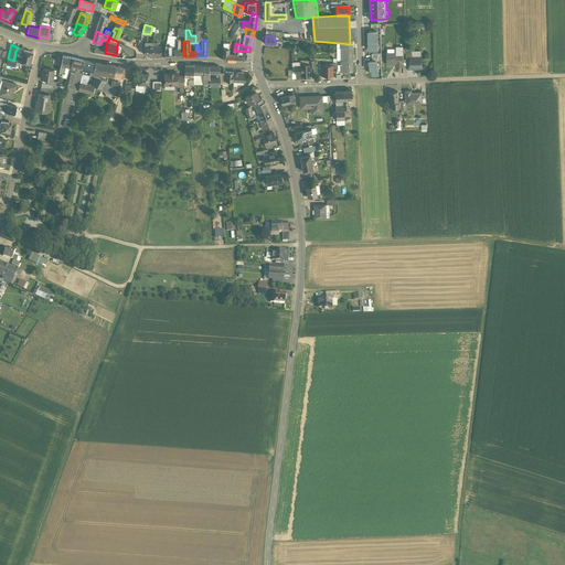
[(153,45),(145,45),(144,54),(149,54),(149,55),(152,56),(153,45)]
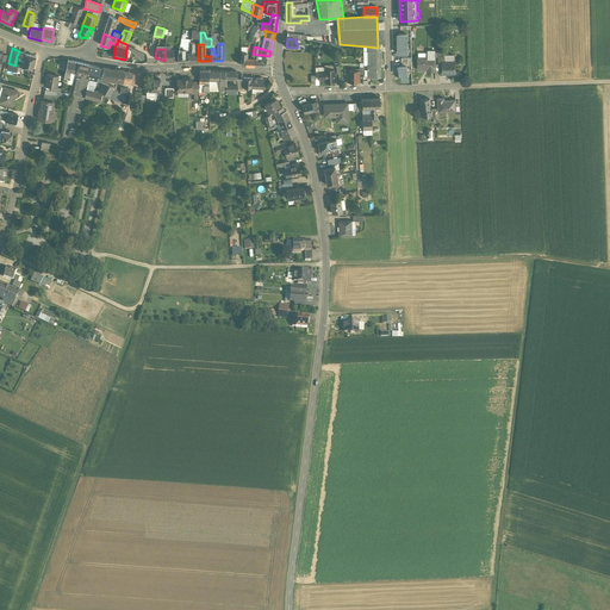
[(194,49),(188,49),(188,53),(188,62),(198,61),(198,55),(194,55),(194,53),(194,51),(194,49)]
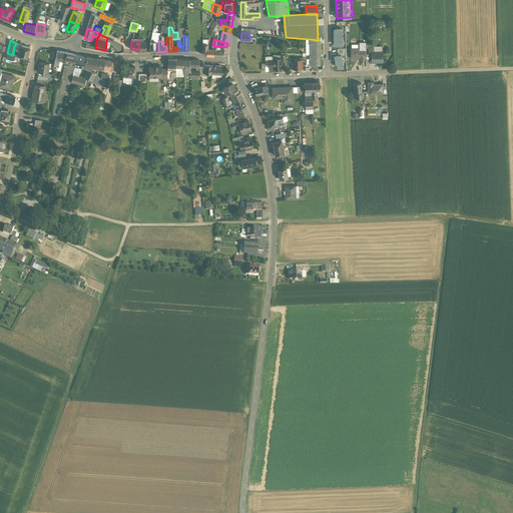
[(158,44),(149,43),(149,48),(149,53),(158,52),(158,44)]
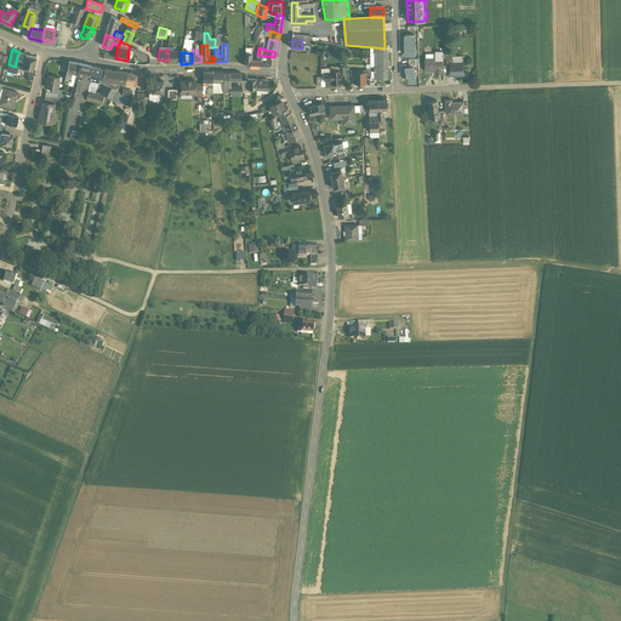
[(251,53),(245,52),(245,66),(254,67),(255,60),(254,60),(250,58),(251,53)]
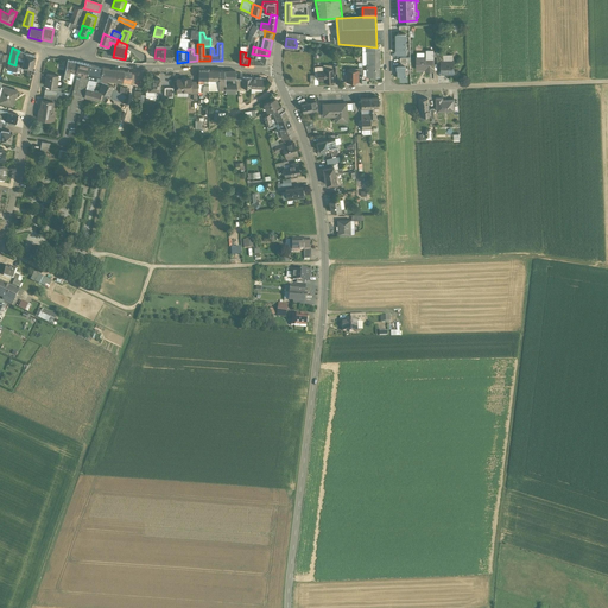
[(371,51),(367,52),(367,77),(379,77),(379,61),(378,61),(378,56),(379,56),(379,51),(371,51)]
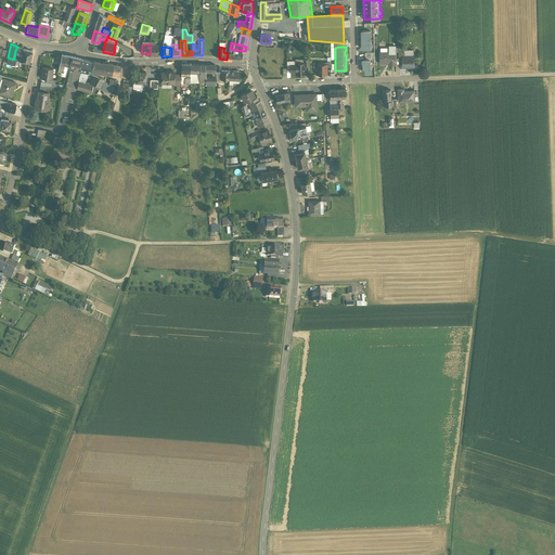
[(33,51),(23,49),(22,53),(20,61),(29,63),(33,51)]
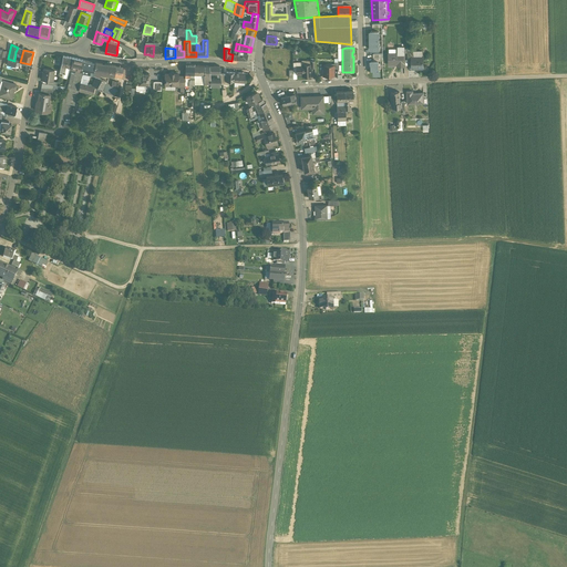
[(400,53),(388,53),(388,58),(390,58),(390,63),(398,63),(398,66),(404,66),(404,53),(400,53)]
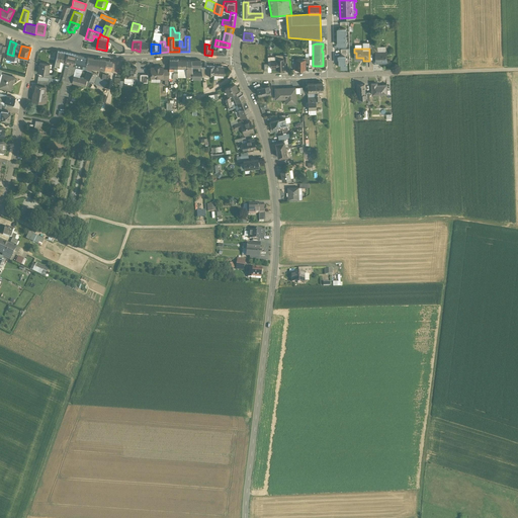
[(66,53),(58,51),(56,60),(63,62),(64,62),(66,53)]
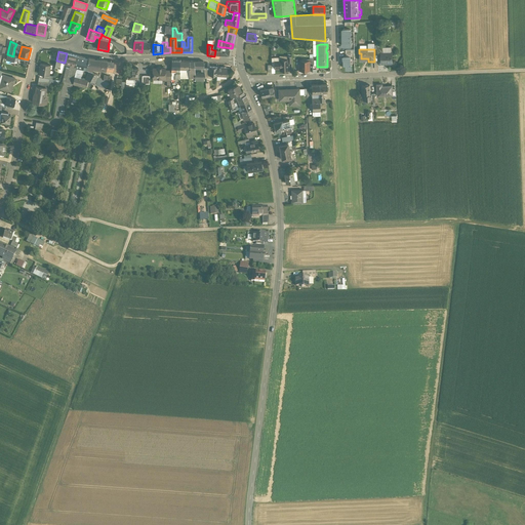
[(384,53),(381,53),(381,54),(381,64),(392,63),(392,52),(384,53)]
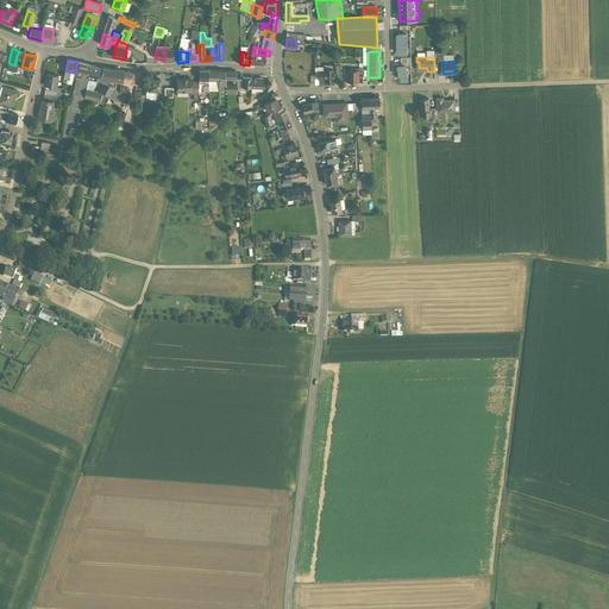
[(89,64),(77,62),(75,73),(79,73),(87,75),(89,64)]
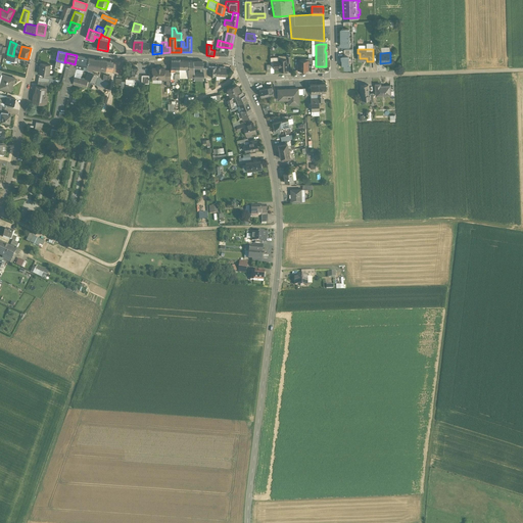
[(88,58),(77,55),(75,64),(75,65),(77,65),(77,66),(82,68),(86,68),(88,58)]
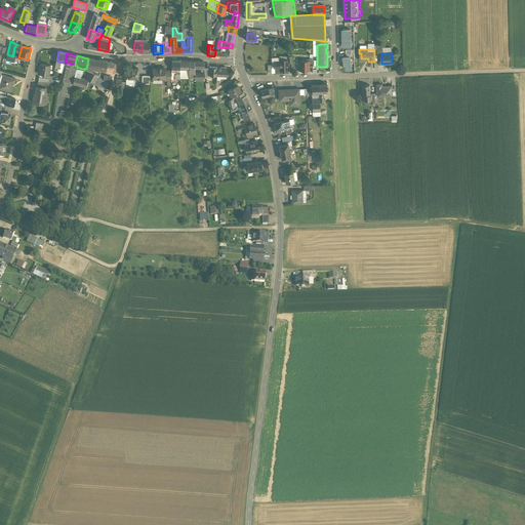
[(94,59),(88,58),(86,69),(90,71),(92,72),(93,68),(97,69),(106,70),(113,71),(115,62),(107,61),(99,59),(94,59)]
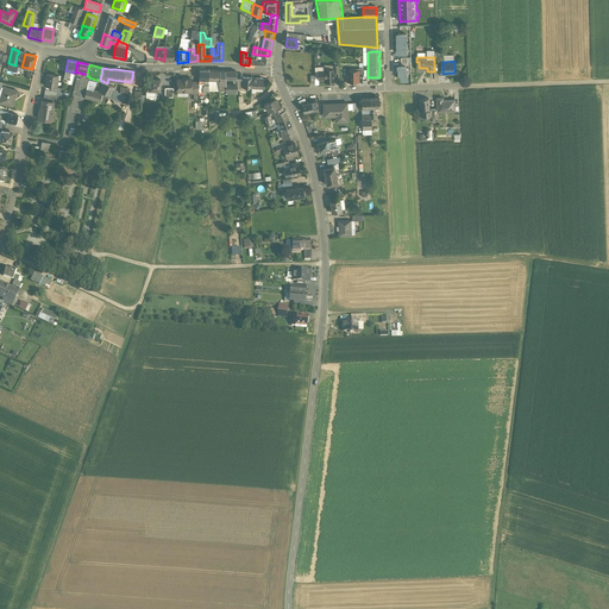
[(333,69),(325,69),(325,71),(319,71),(319,80),(325,79),(325,82),(334,82),(334,73),(333,69)]
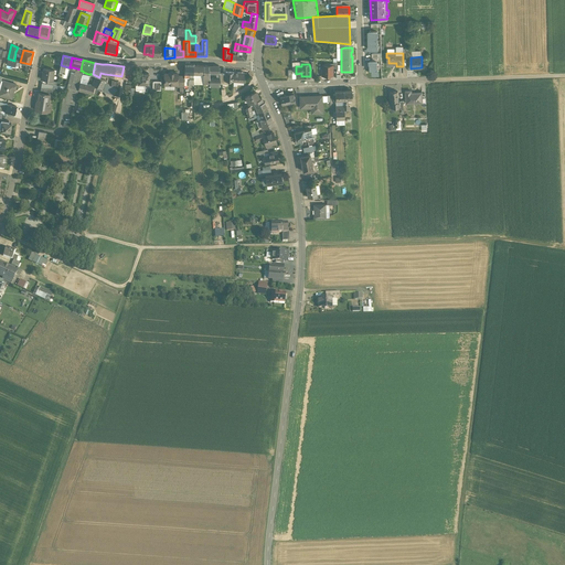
[(333,65),(322,65),(322,76),(333,76),(333,68),(333,65)]
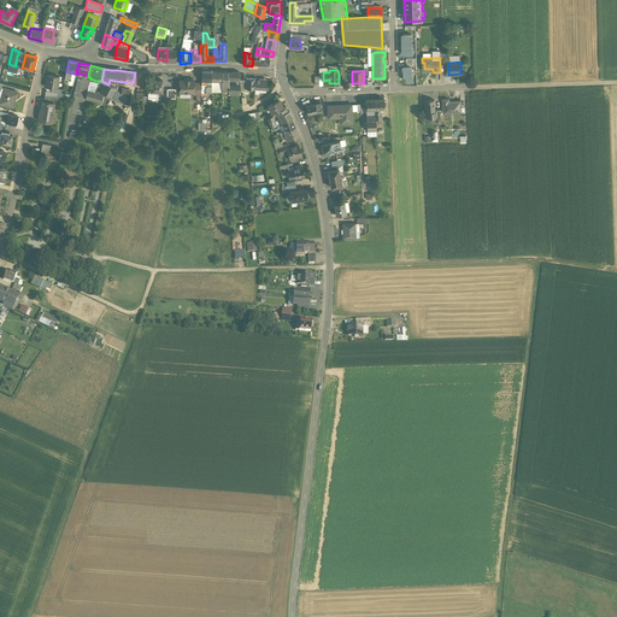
[(88,76),(80,74),(74,94),(75,94),(86,97),(90,78),(90,77),(88,77),(88,76)]
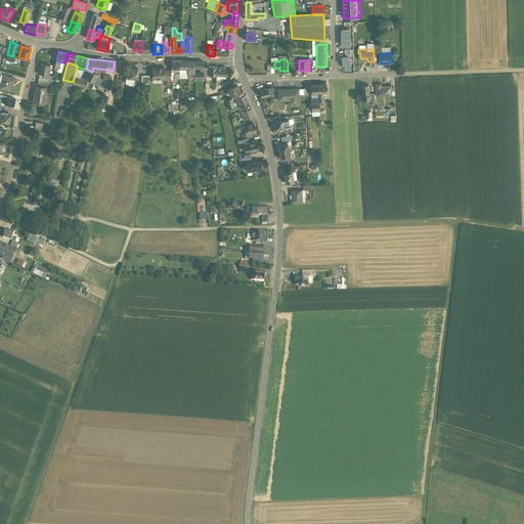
[(50,64),(40,63),(39,74),(44,75),(49,75),(50,64)]
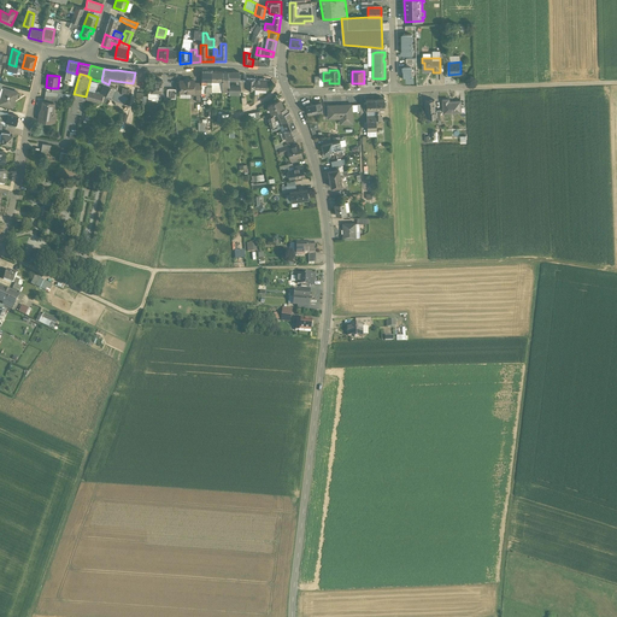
[(97,81),(90,78),(86,97),(101,101),(103,94),(104,93),(101,93),(94,90),(97,81)]
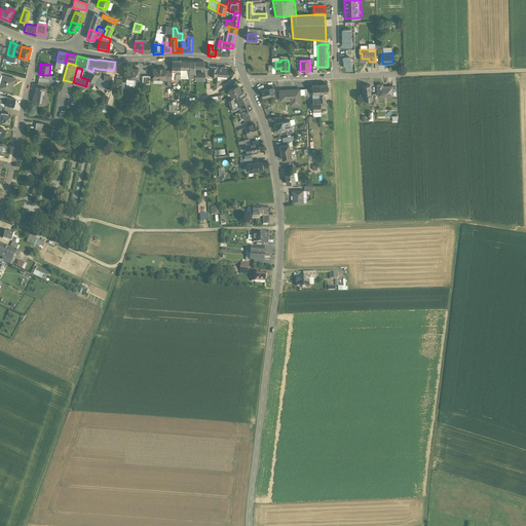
[(218,67),(210,67),(210,69),(210,75),(213,75),(218,76),(218,67)]
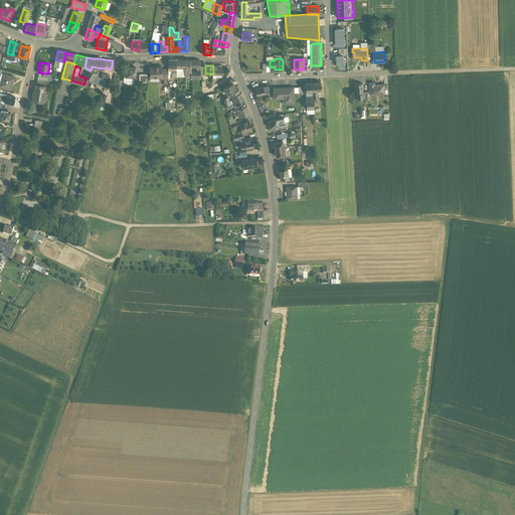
[(222,66),(213,65),(213,74),(222,74),(222,66)]
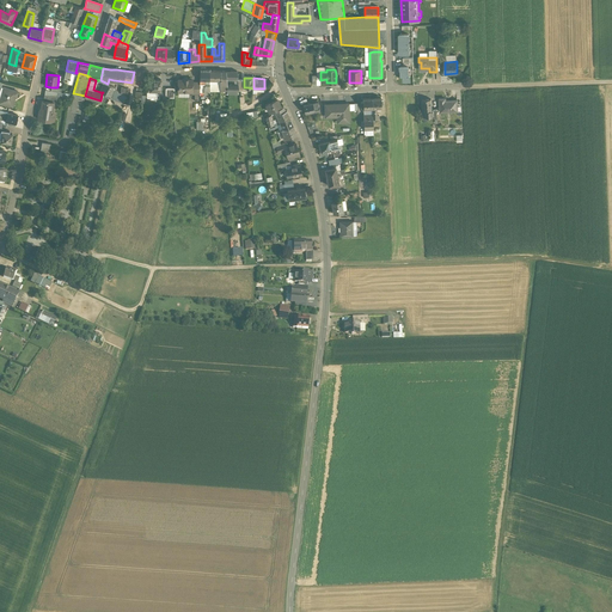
[(160,79),(150,79),(150,89),(150,90),(157,90),(160,90),(160,79)]
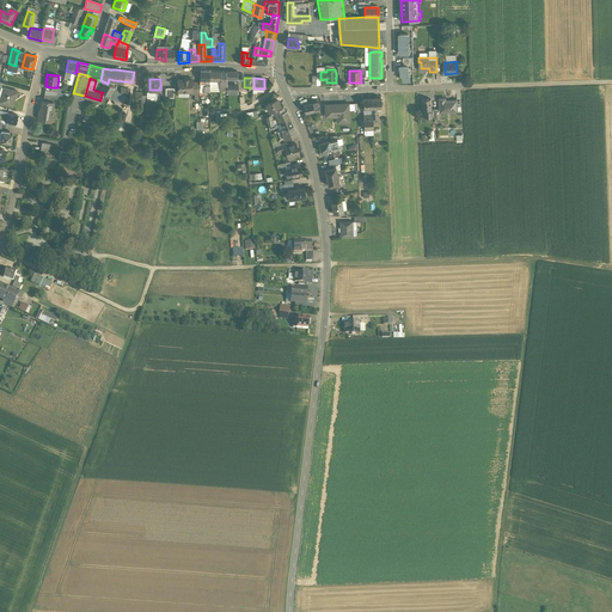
[(193,80),(178,79),(178,83),(178,90),(178,91),(191,91),(193,91),(193,83),(193,80)]
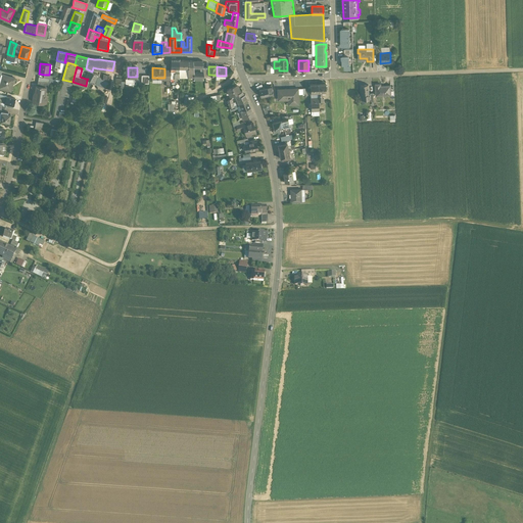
[(96,76),(92,72),(90,70),(86,79),(88,79),(87,80),(89,80),(91,81),(95,83),(98,77),(96,76)]
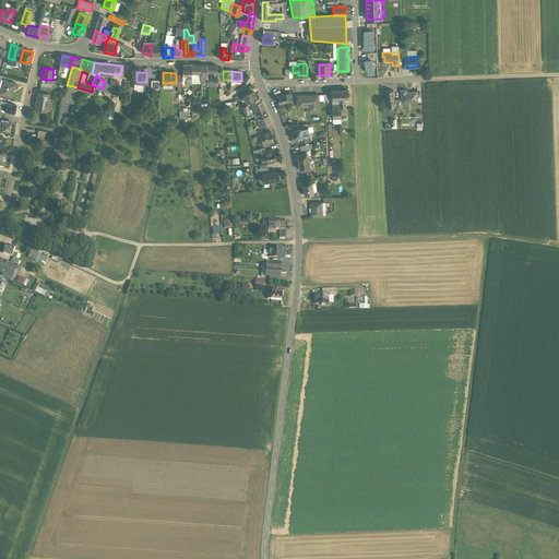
[(16,83),(2,80),(0,88),(0,93),(11,97),(13,87),(14,88),(16,83)]
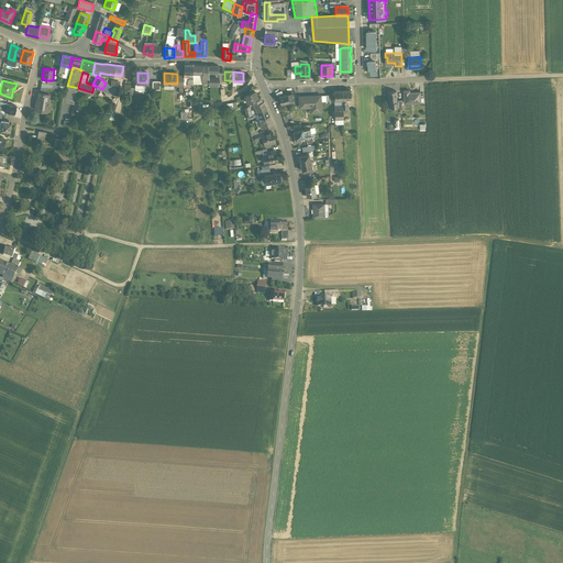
[(78,88),(68,86),(66,95),(65,102),(74,103),(75,98),(78,88)]
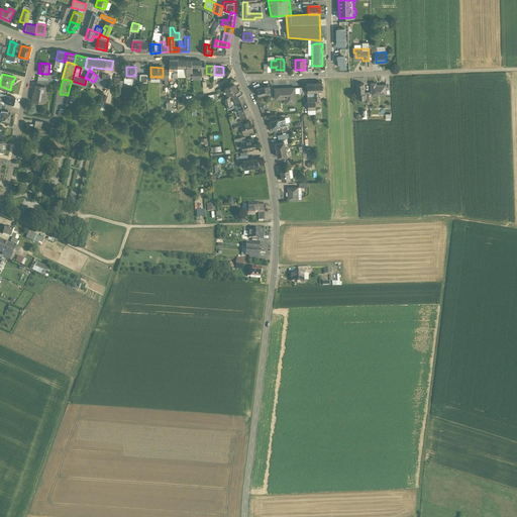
[(234,83),(229,85),(229,86),(224,88),(227,95),(228,95),(232,93),(237,91),(234,83)]
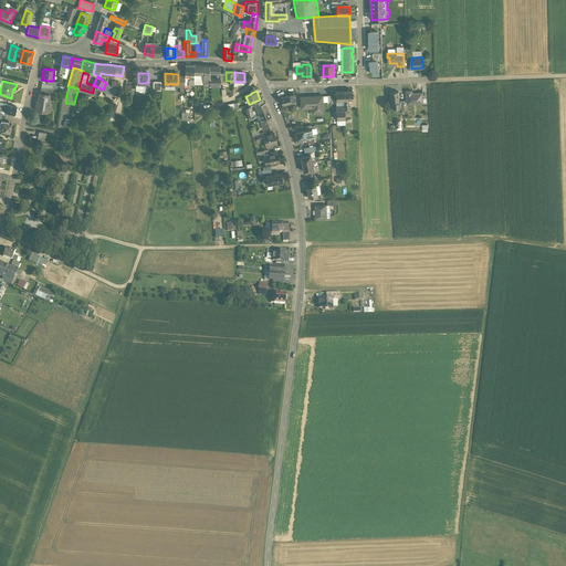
[(411,91),(407,91),(407,104),(423,103),(422,92),(417,93),(412,93),(411,91)]
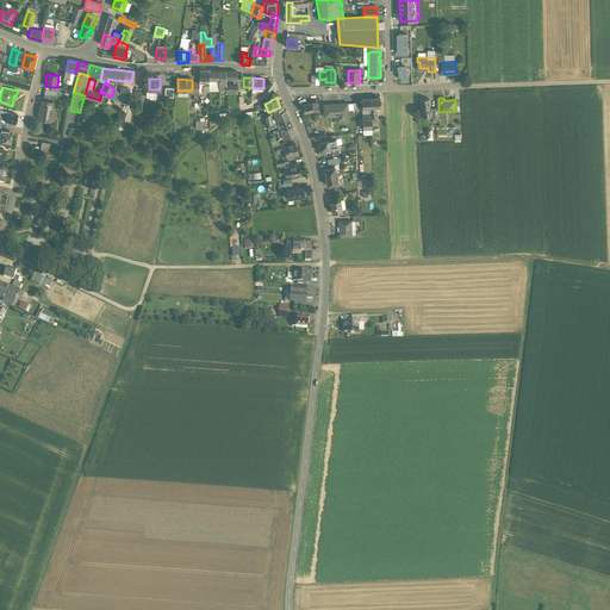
[(429,99),(419,99),(421,116),(433,116),(431,109),(430,109),(429,99)]
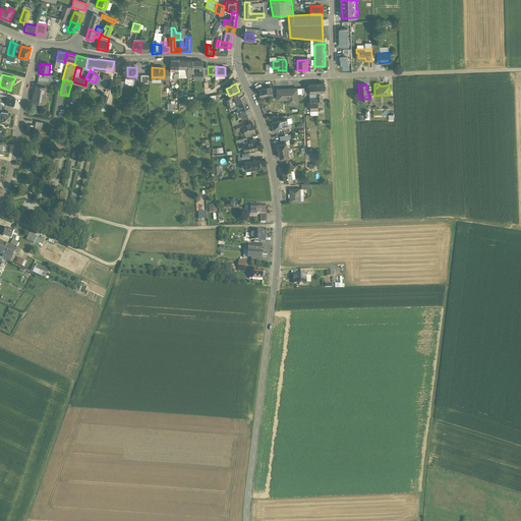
[(37,85),(36,85),(34,95),(33,99),(34,99),(33,102),(43,103),(44,97),(45,97),(45,96),(46,88),(46,87),(37,85)]
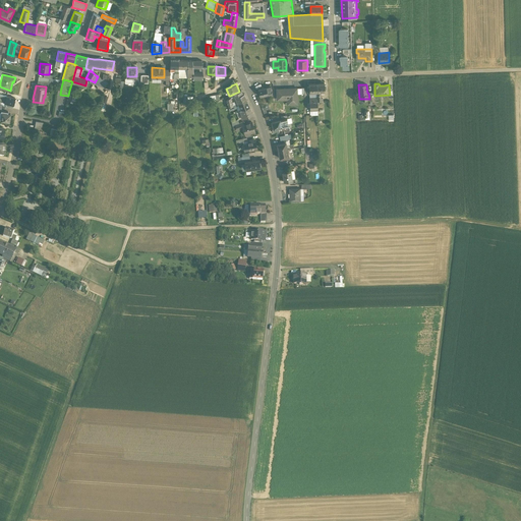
[(271,87),(257,90),(258,94),(259,94),(259,97),(272,94),(272,92),(272,91),(271,87)]
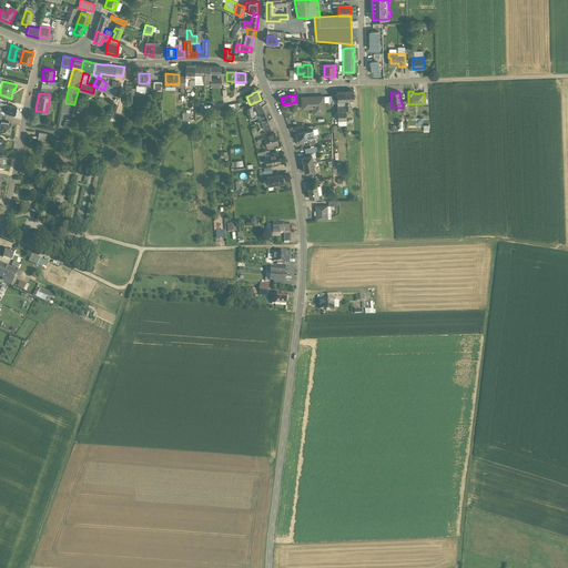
[(318,97),(306,97),(306,108),(314,107),(315,114),(325,113),(324,95),(318,95),(318,97)]
